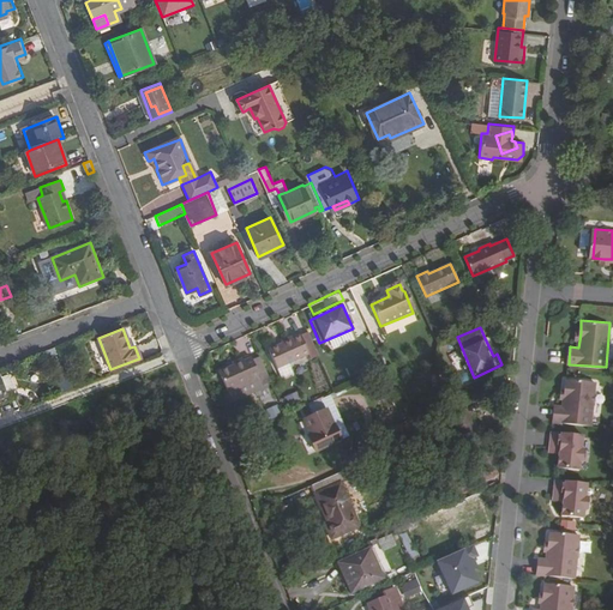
[(318,356),(308,332),(294,339),(293,337),(282,342),(282,344),(268,350),(276,368),(308,355),(311,360),(318,356)]
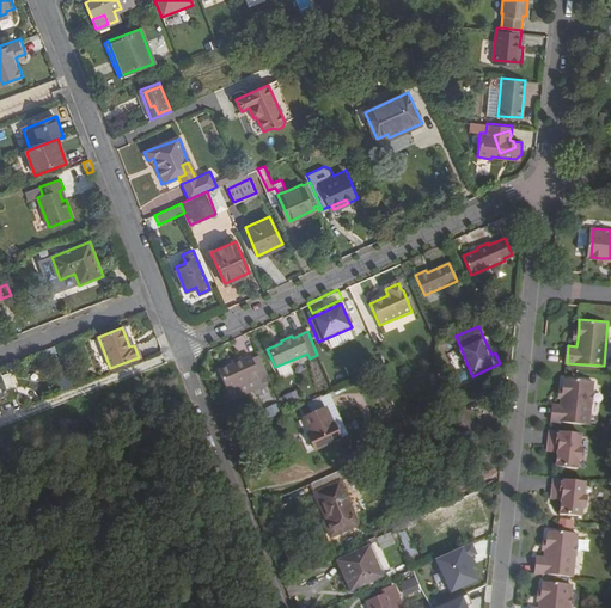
[(56,345),(44,350),(47,356),(59,351),(56,345)]
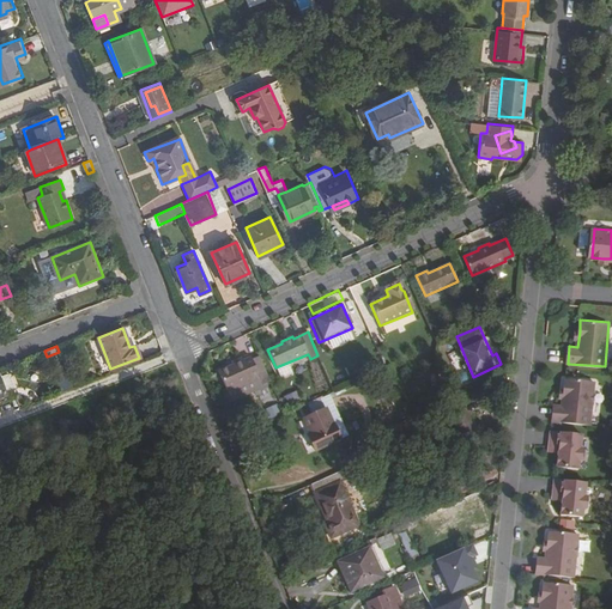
[(258,389),(258,387),(270,382),(259,357),(253,360),(250,357),(243,360),(242,358),(231,363),(232,365),(219,371),(232,401),(258,389)]
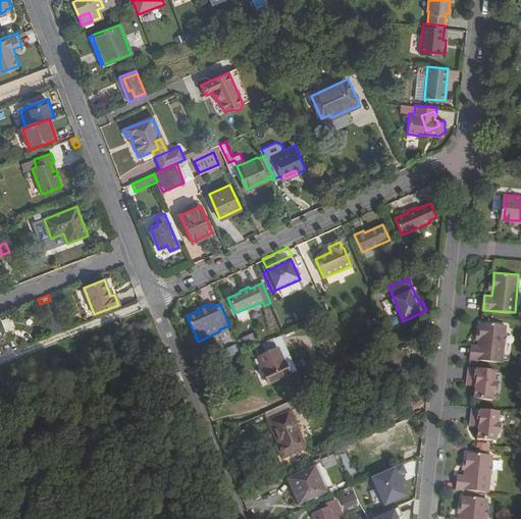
[(0,320),(0,321),(4,332),(10,330),(12,327),(9,319),(6,318),(0,320)]
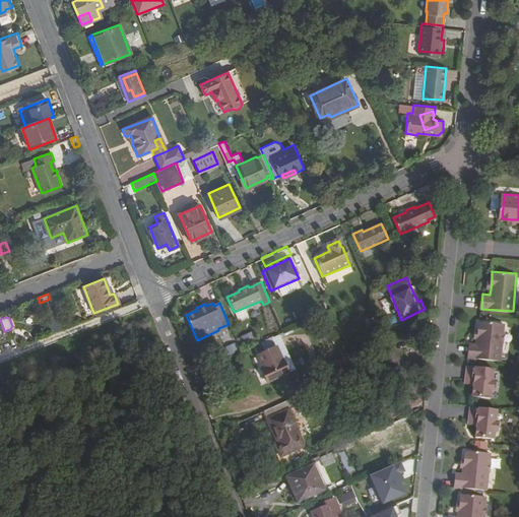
[(57,318),(49,321),(53,333),(62,330),(57,318)]
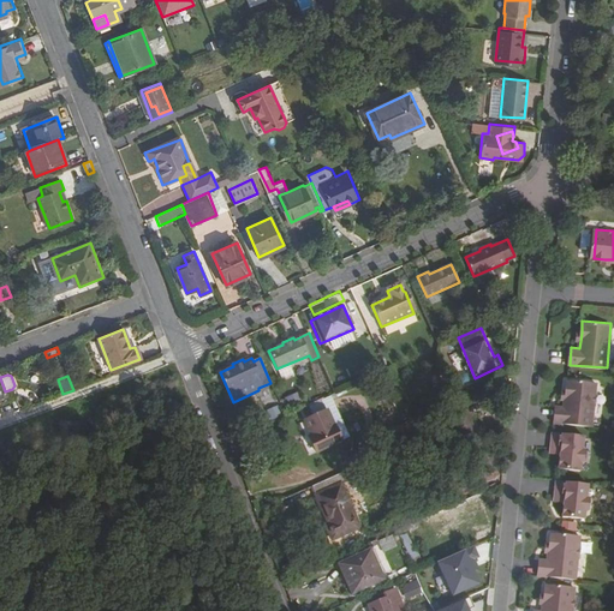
[(558,405),(555,423),(594,427),(598,382),(568,378),(568,389),(567,396),(566,405),(558,405)]
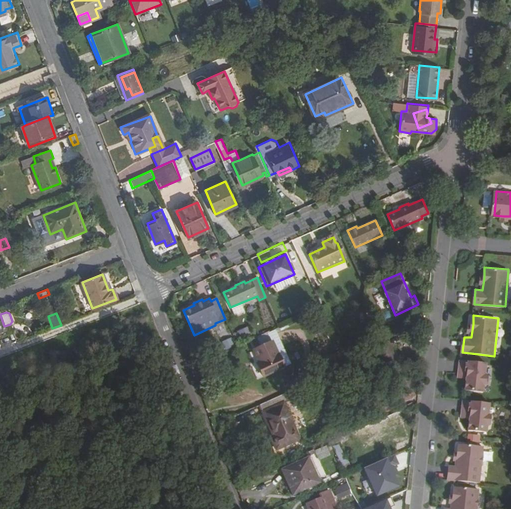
[(249,323),(238,328),(243,337),(253,332),(249,323)]
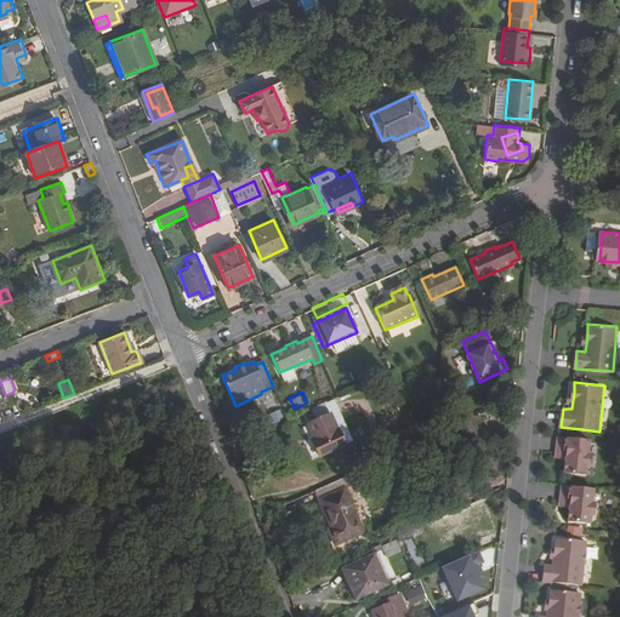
[(284,405),(271,411),(274,421),(289,415),(284,405)]
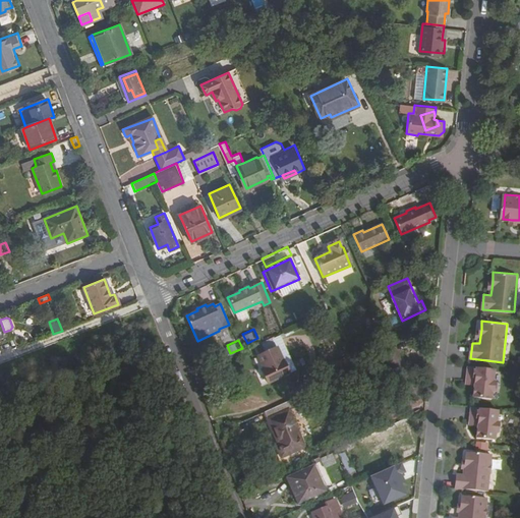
[(279,346),(254,357),(261,372),(258,373),(263,385),(290,371),(279,346)]
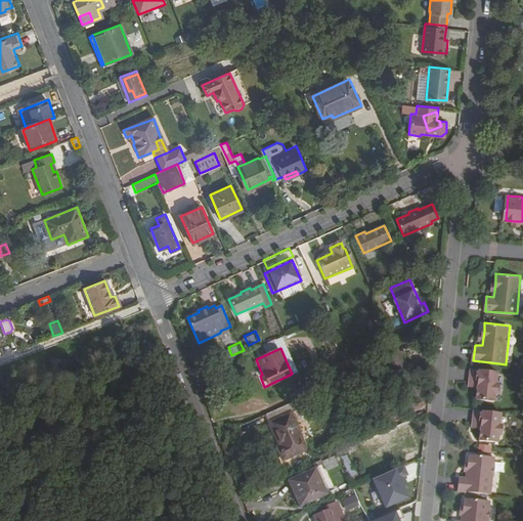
[(397,348),(385,353),(390,366),(392,365),(397,379),(408,374),(397,348)]
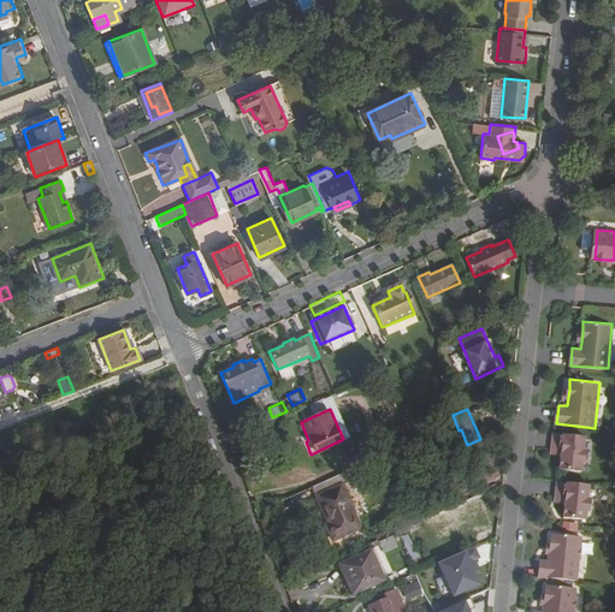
[(587,435),(556,433),(554,450),(561,450),(561,456),(565,456),(563,469),(584,471),(587,435)]
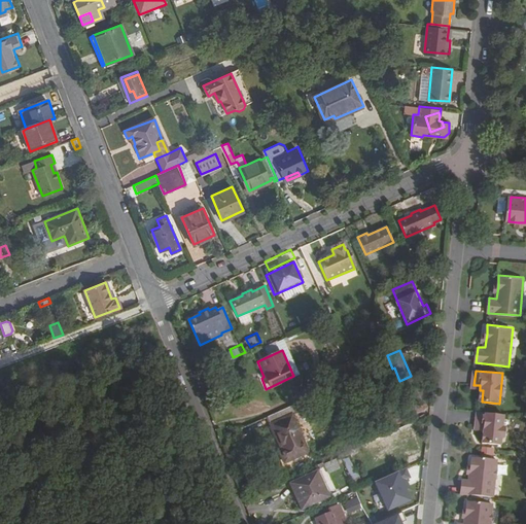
[(291,407),(269,417),(281,448),(279,449),(284,461),(309,451),(293,414),(294,413),(291,407)]
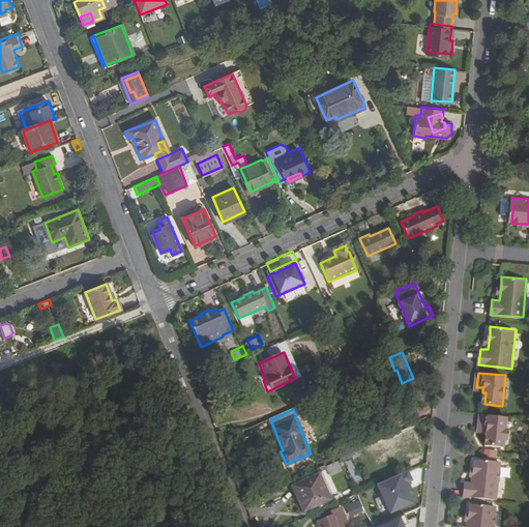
[(504,450),(507,419),(479,416),(478,431),(483,432),(483,436),(487,437),(486,448),(504,450)]
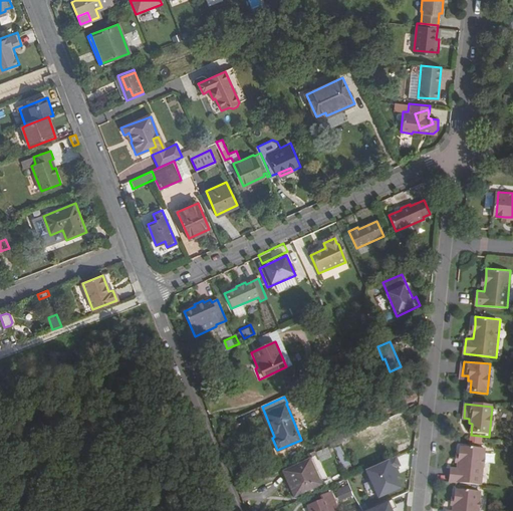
[(411,437),(396,442),(399,450),(414,446),(411,437)]
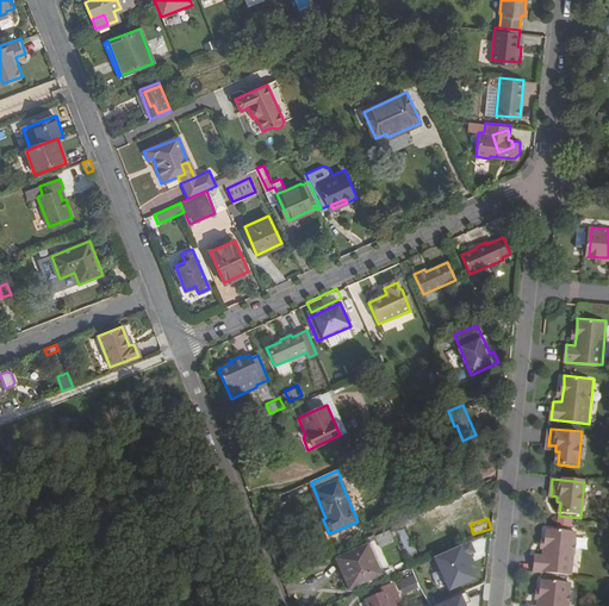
[(396,525),(412,566),(418,562),(402,523),(396,525)]
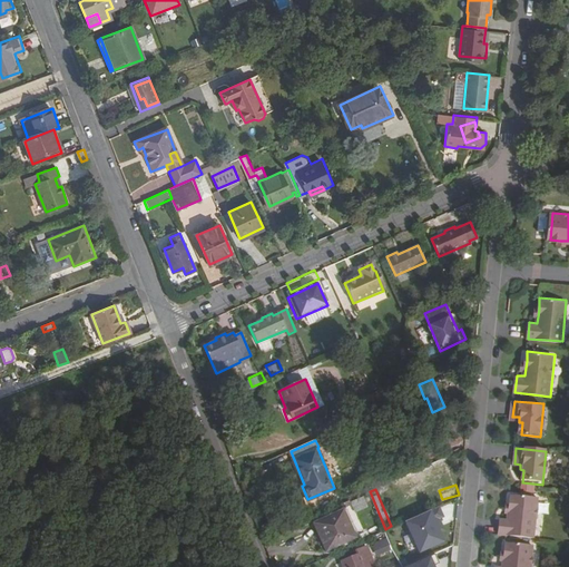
[(501,518),(499,537),(535,540),(539,498),(512,496),(511,505),(510,512),(509,520),(501,518)]
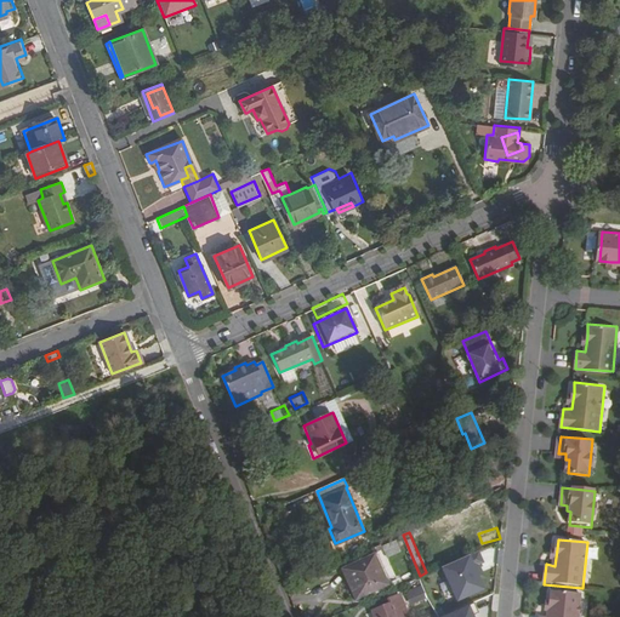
[(376,555),(371,556),(384,587),(390,584),(376,555)]
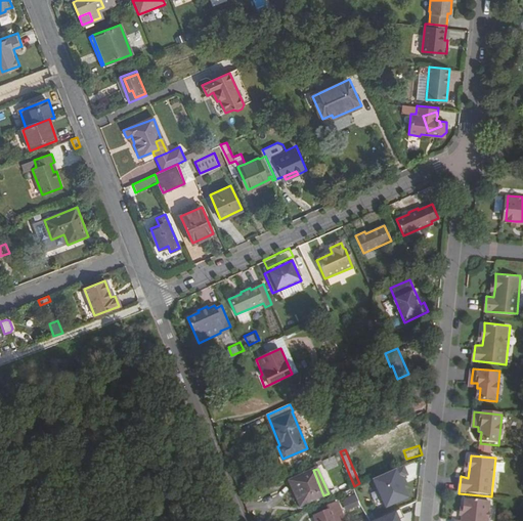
[(301,505),(323,495),(313,470),(291,480),(301,505)]
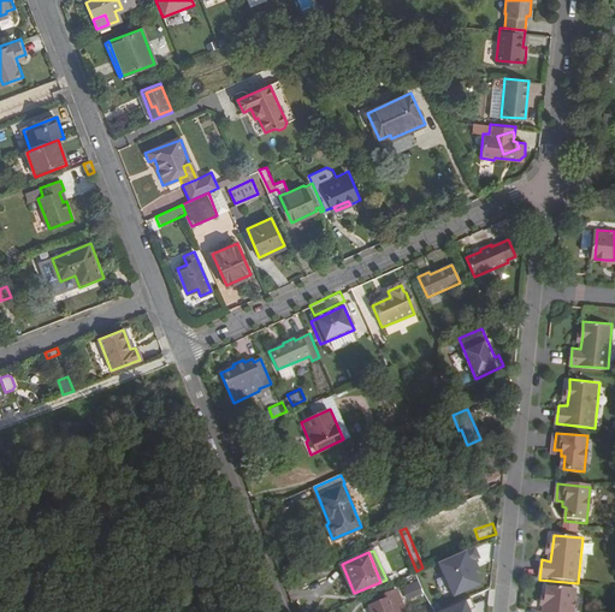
[(420,582),(404,588),(409,600),(425,594),(420,582)]
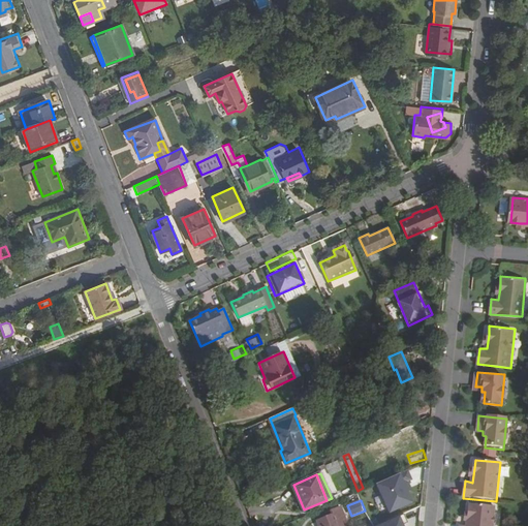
[(460,525),(493,525),(495,505),(470,503),(469,513),(469,519),(468,525),(466,525),(460,525)]
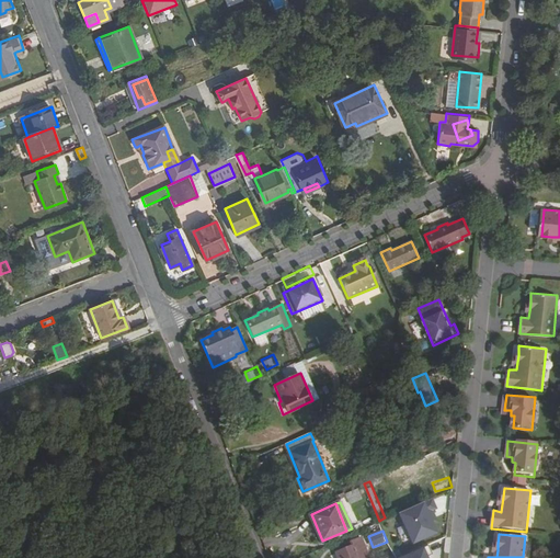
[(384,557),(368,557),(362,537),(352,541),(353,544),(336,550),(339,557),(388,557),(384,557)]
